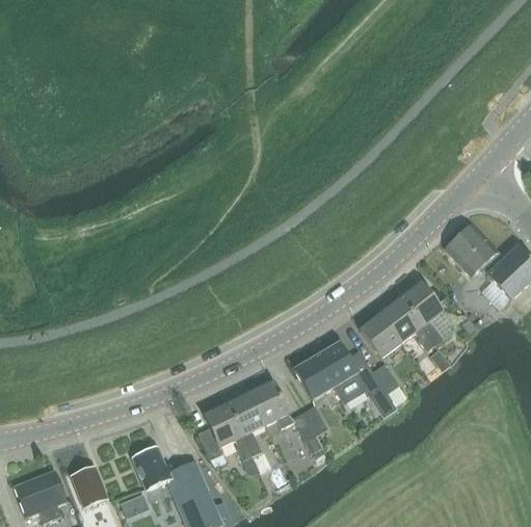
[(503,258),(497,252),(498,251),(472,224),(445,248),(472,275),(481,266),(487,272),(486,273),(510,299),(530,279),(530,257),(514,240),(500,254),(503,257),(503,258)]
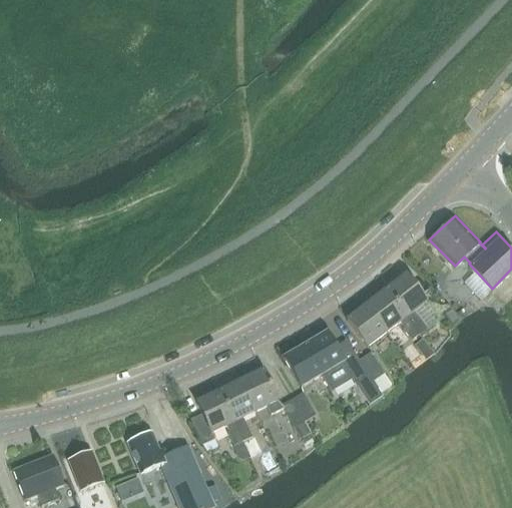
[(386,288),(419,331),(427,325),(419,314),(417,316),(412,310),(426,300),(405,273),(386,288)]
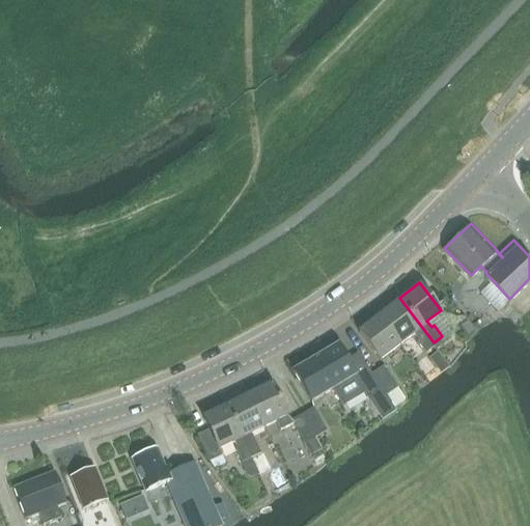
[(425,350),(434,342),(399,298),(380,312),(400,340),(414,330),(419,336),(417,337),(425,350)]
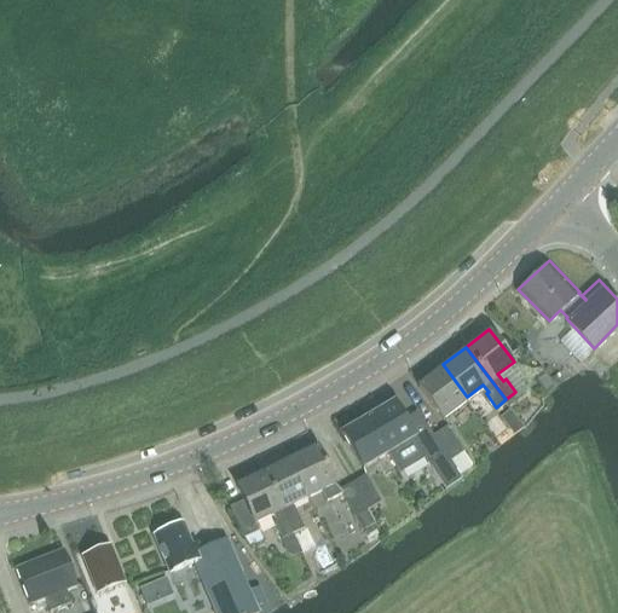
[(455,406),(467,397),(443,364),(419,382),(449,421),(460,414),(455,406)]
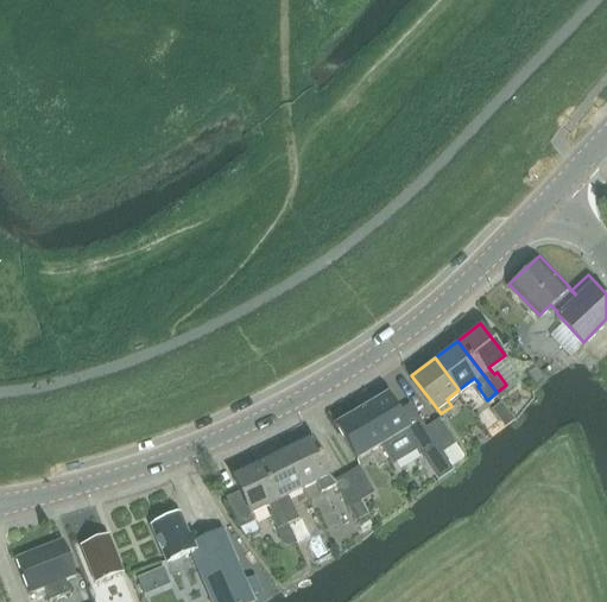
[(361,406),(383,441),(394,462),(406,456),(397,442),(394,443),(390,436),(408,425),(386,391),(361,406)]
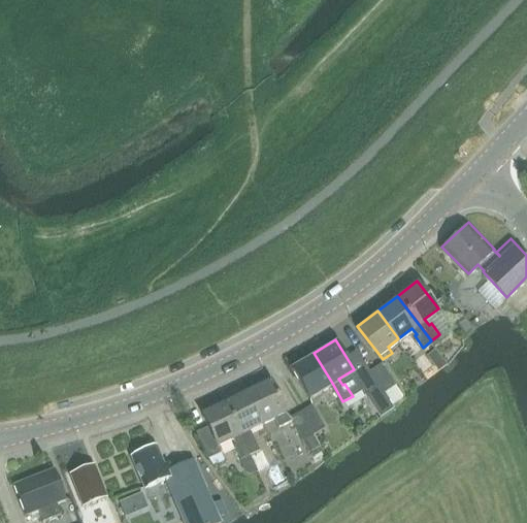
[(309,396),(332,383),(314,353),(292,365),(309,396)]
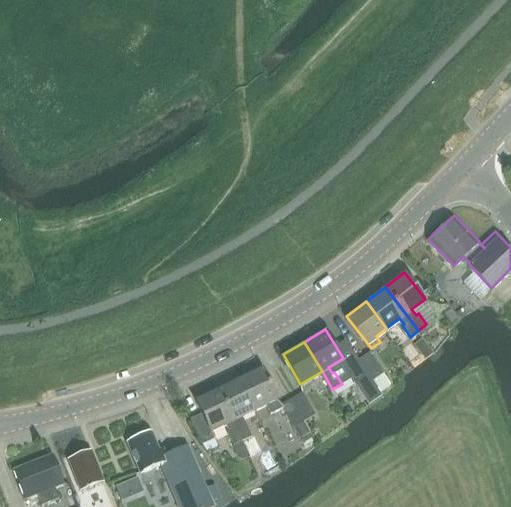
[(369,349),(359,356),(373,377),(383,370),(369,349)]
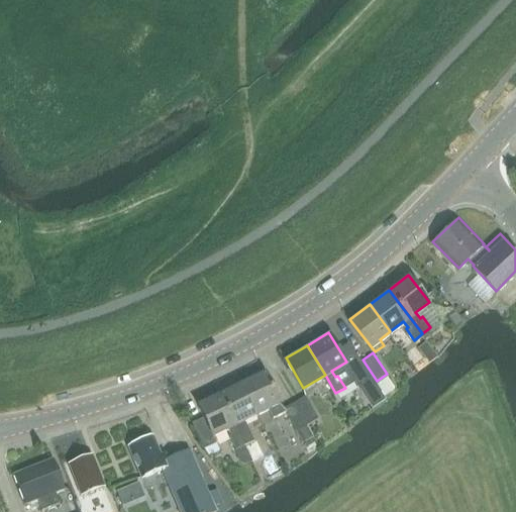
[(377,381),(363,360),(348,369),(367,397),(381,388),(377,381)]
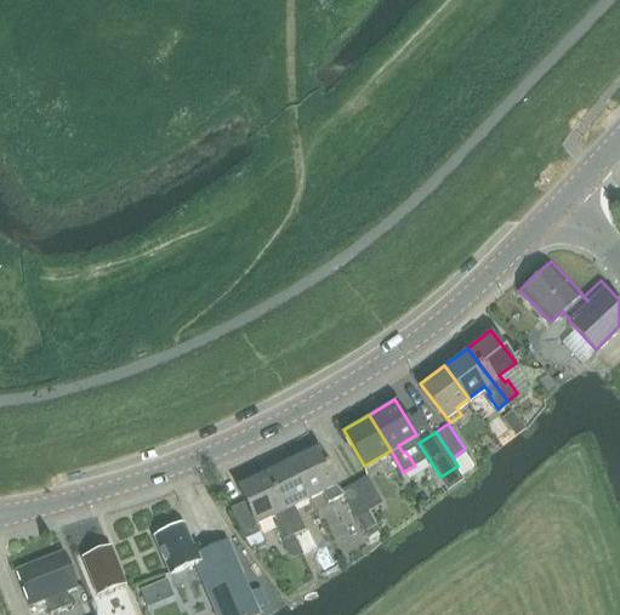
[(369,507),(353,479),(341,487),(336,482),(318,445),(291,457),(310,495),(324,488),(329,497),(342,490),(356,514),(364,529),(377,520),(370,506),(369,507)]
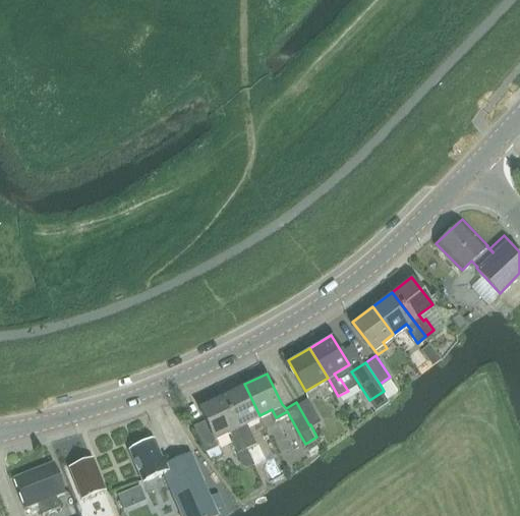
[(255,417),(260,415),(244,384),(222,395),(247,446),(265,437),(255,417)]
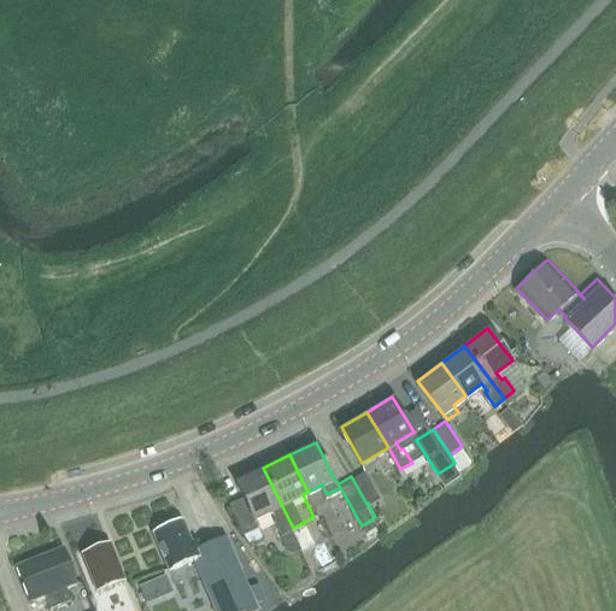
[(281,533),(293,528),(263,468),(236,480),(244,494),(229,501),(244,532),(258,524),(254,517),(274,509),(277,516),(274,517),(281,533)]
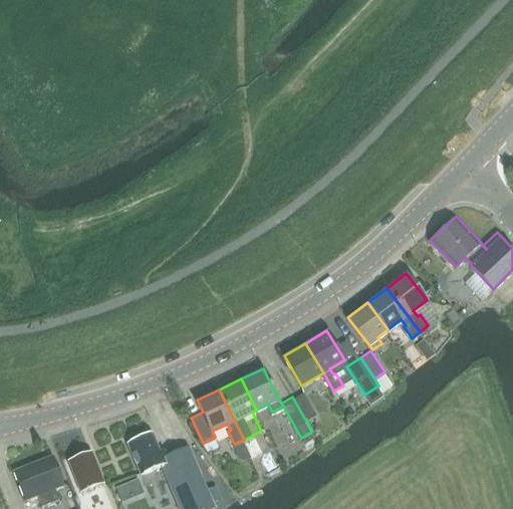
[(305,420),(306,419),(316,413),(303,391),(292,397),(305,420)]
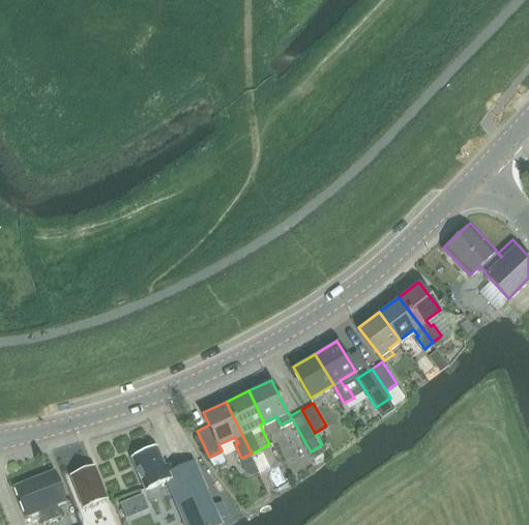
[(186,524),(212,524),(222,522),(194,458),(172,468),(169,462),(165,463),(156,444),(131,455),(145,487),(167,477),(186,524)]
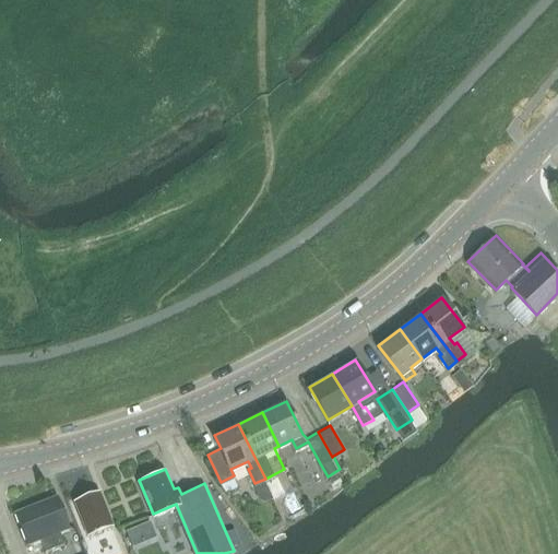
[(88,532),(113,522),(99,488),(74,498),(88,532)]
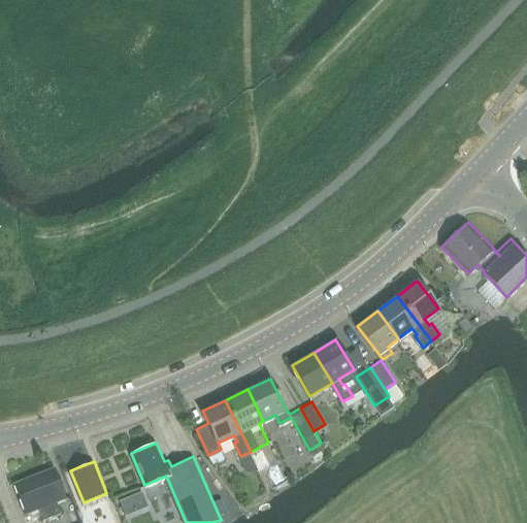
[(57,499),(66,495),(54,466),(13,482),(26,512),(38,507),(42,518),(61,511),(57,499)]
